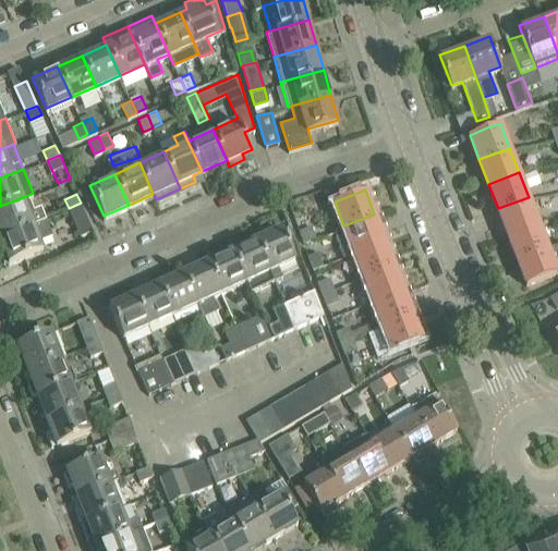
[(28,196),(28,195),(0,206),(0,234),(46,217),(40,204),(34,206),(29,196),(28,196)]
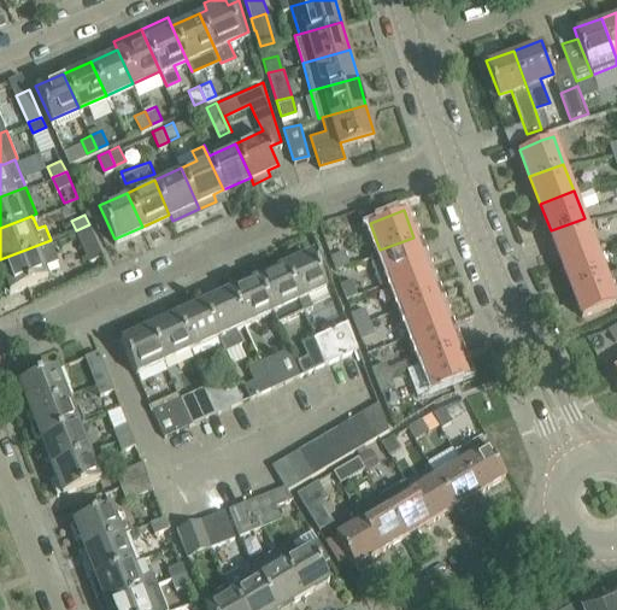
[(585,218),(551,230),(560,258),(594,245),(585,218)]
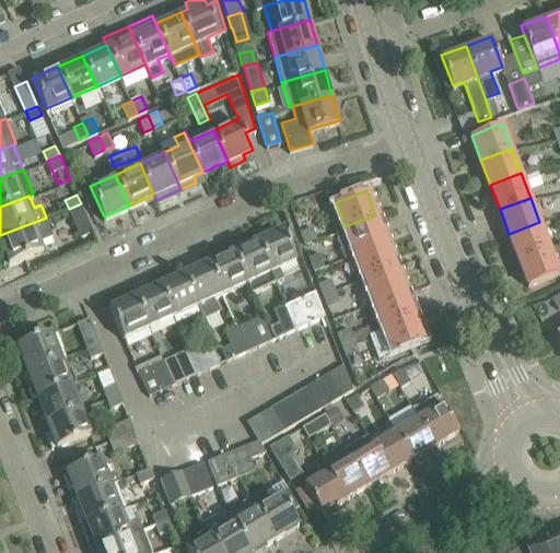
[(81,203),(69,209),(81,234),(93,228),(81,203)]
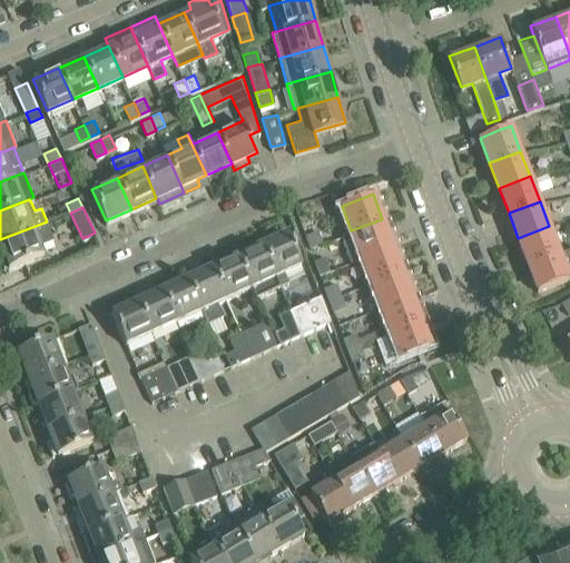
[(342,235),(351,259),(392,244),(382,219),(351,230),(351,231),(342,235)]
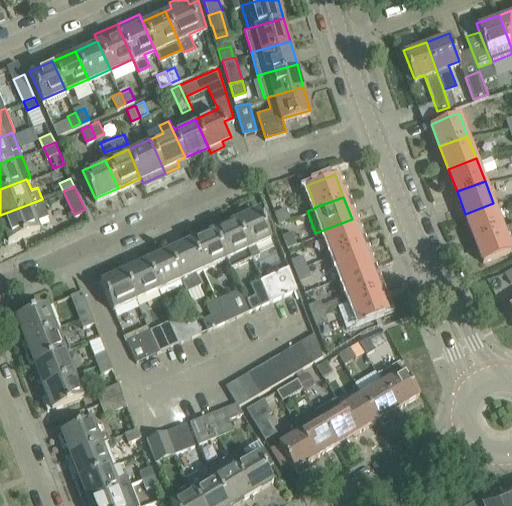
[(0,215),(0,220),(1,224),(0,226),(0,230),(3,238),(7,239),(8,240),(39,228),(35,218),(48,213),(42,199),(0,215)]
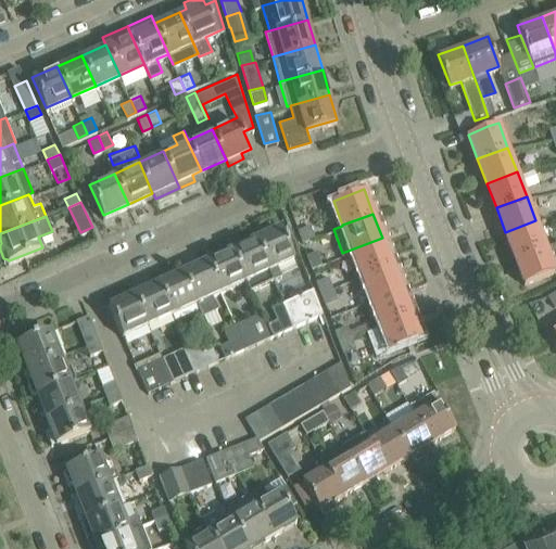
[(553,242),(552,241),(544,244),(535,220),(505,232),(515,257),(553,242)]
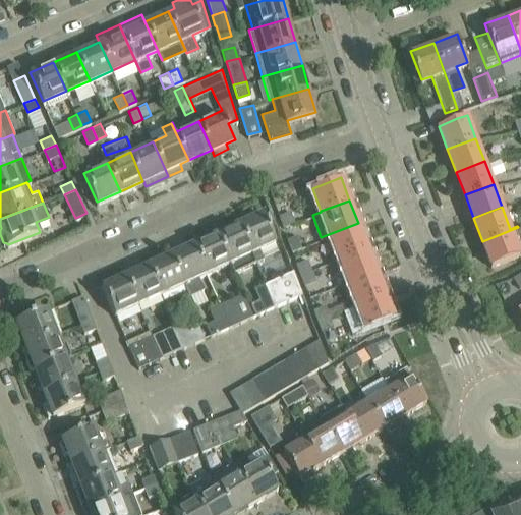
[(290,208),(279,213),(283,225),(294,221),(290,208)]
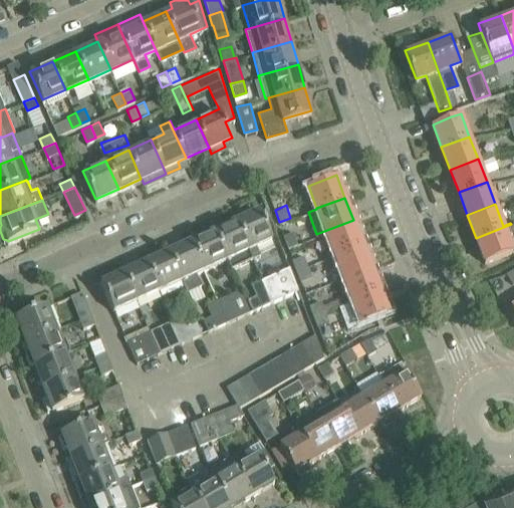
[(259,208),(236,219),(253,257),(261,253),(258,245),(272,239),(272,237),(267,227),(259,208)]
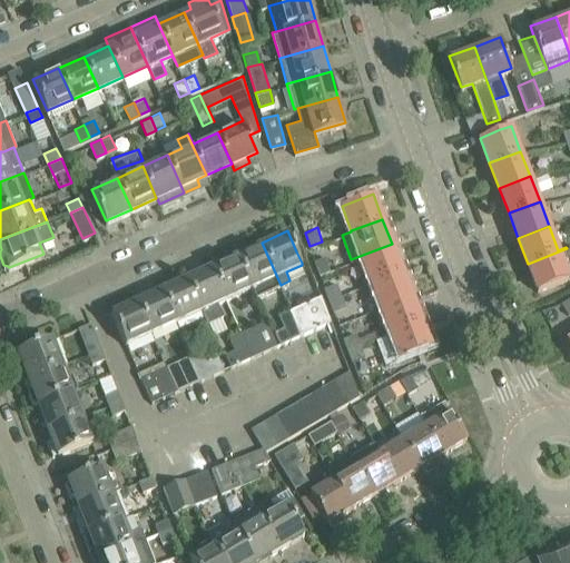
[(281,285),(262,243),(236,254),(251,286),(255,296),(281,285)]
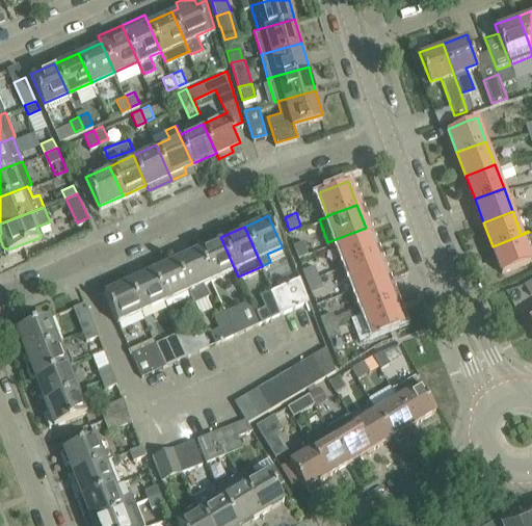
[(375,252),(366,228),(327,242),(328,243),(337,240),(345,263),(375,252)]
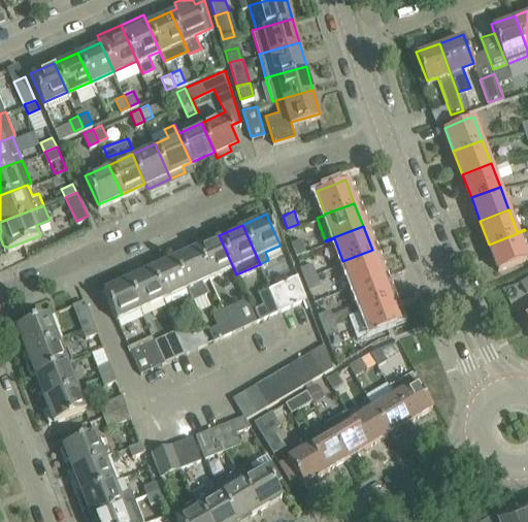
[(526,257),(522,245),(527,241),(527,239),(525,230),(489,245),(497,267),(526,257)]
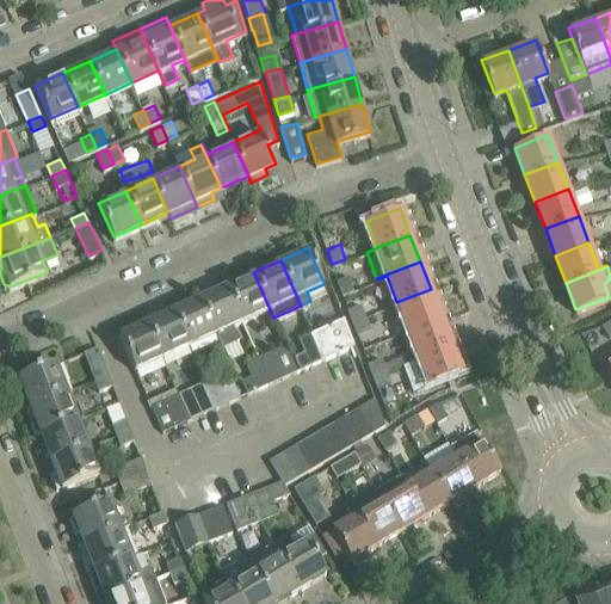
[(242,319),(269,307),(253,272),(227,284),(242,319)]
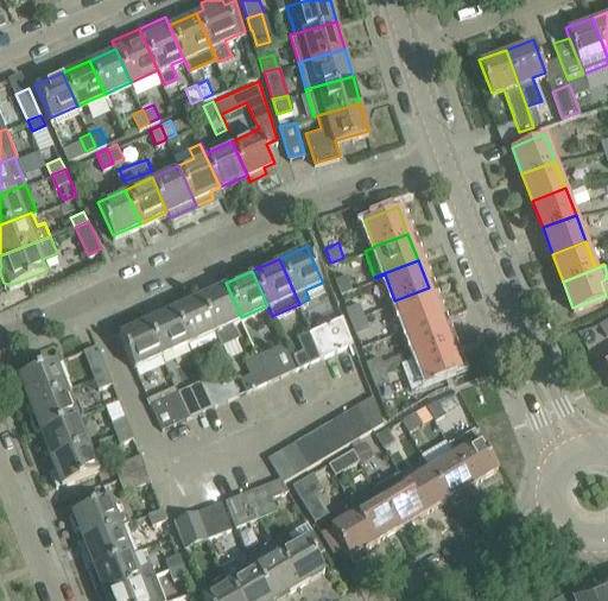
[(346,271),(336,274),(335,276),(340,290),(352,286),(346,271)]
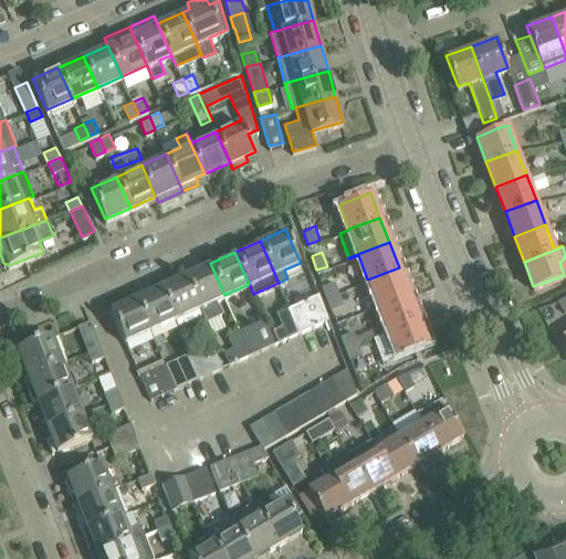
[(216,298),(224,295),(210,263),(186,274),(200,306),(206,319),(219,313),(221,309),(216,298)]
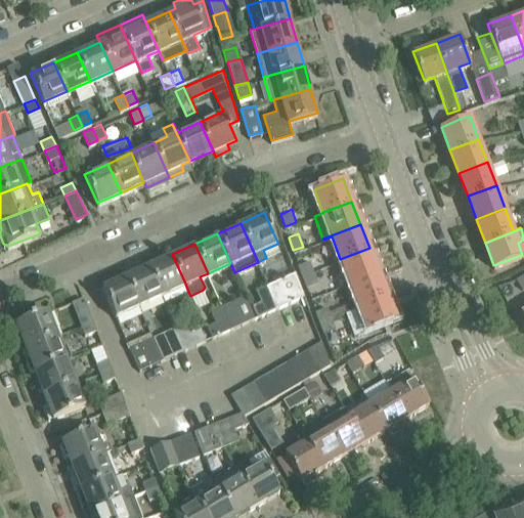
[(378,270),(369,248),(340,259),(349,282),(378,270)]
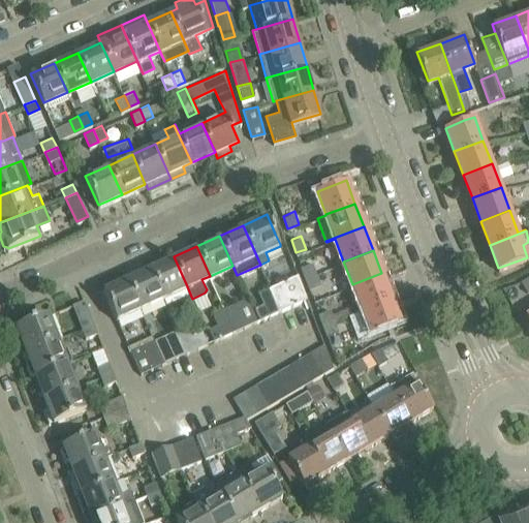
[(187,286),(174,256),(150,268),(163,297),(187,286)]
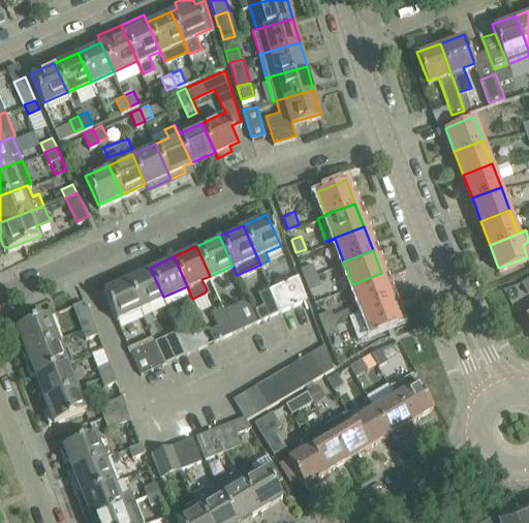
[(304,276),(316,272),(312,260),(300,265),(304,276)]
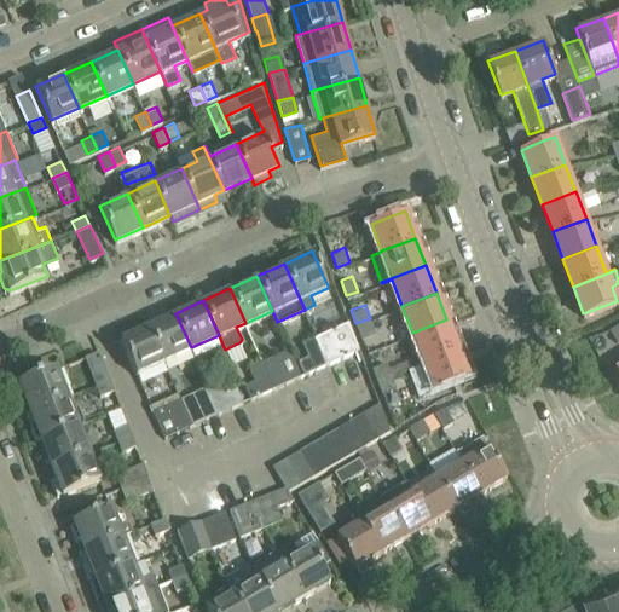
[(165,359),(191,347),(175,313),(149,325),(165,359)]
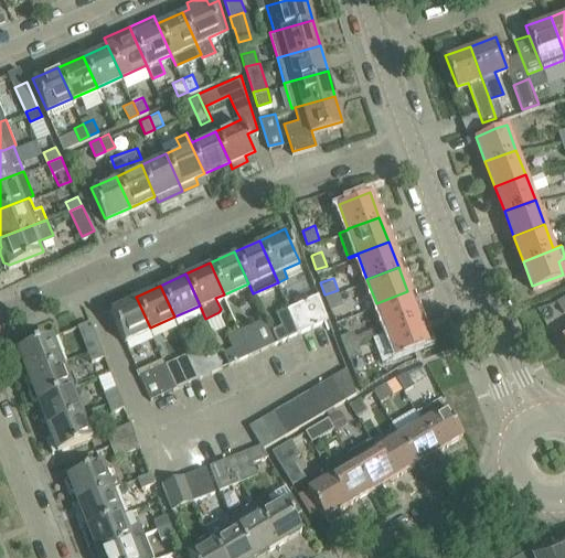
[(338,290),(324,294),(326,298),(329,307),(342,301),(338,290)]
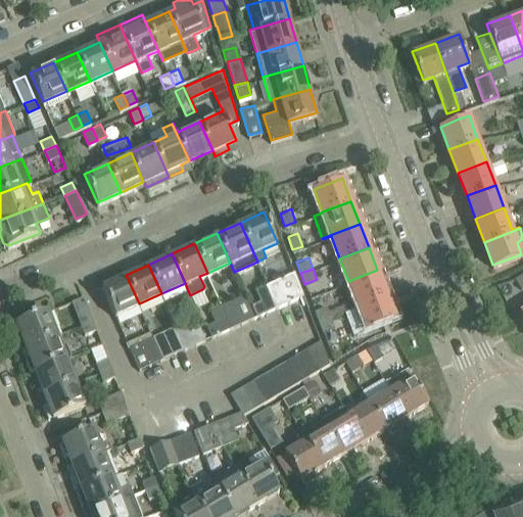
[(267,282),(277,304),(303,293),(297,278),(295,270),(267,282)]
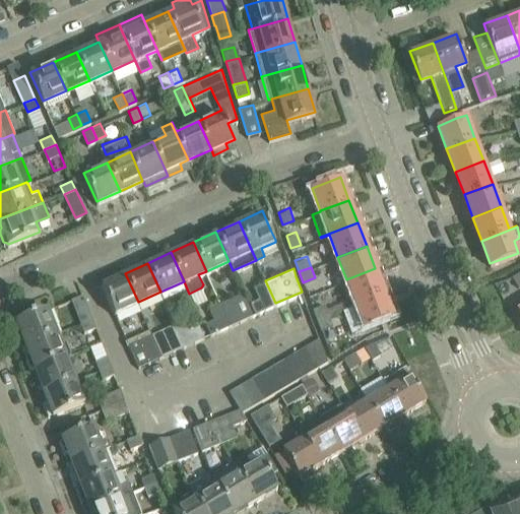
[(346,279),(355,303),(384,292),(375,268),(346,279)]
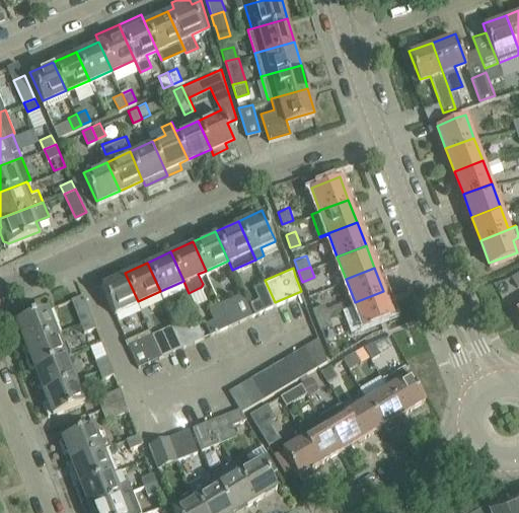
[(518,283),(518,268),(510,273),(517,284),(518,283)]
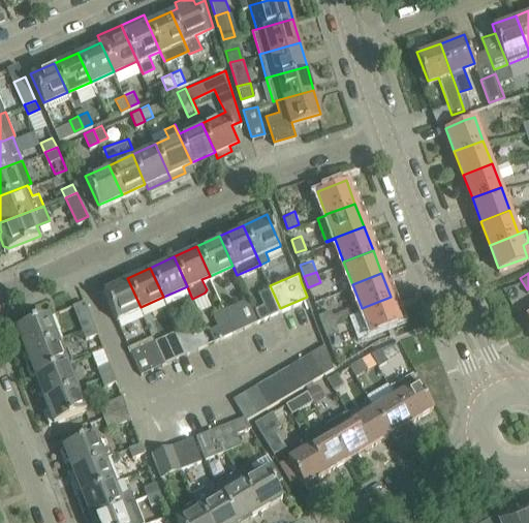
[(141,307),(127,278),(103,288),(117,318),(141,307)]
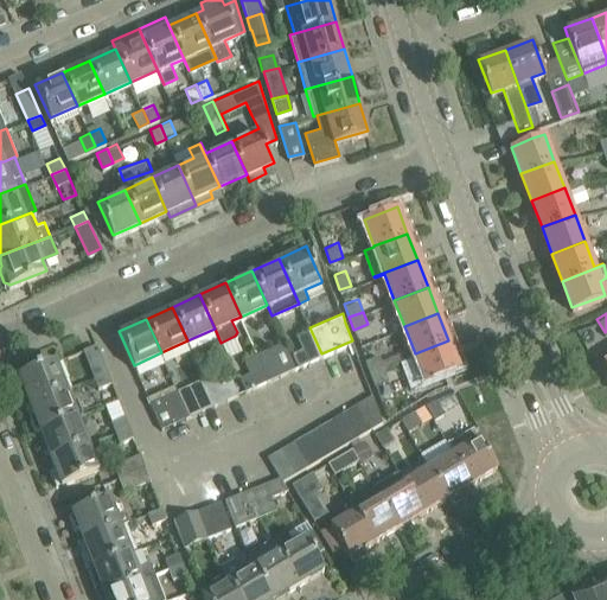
[(321,353),(310,327),(296,333),(302,346),(292,351),(299,364),(321,353)]
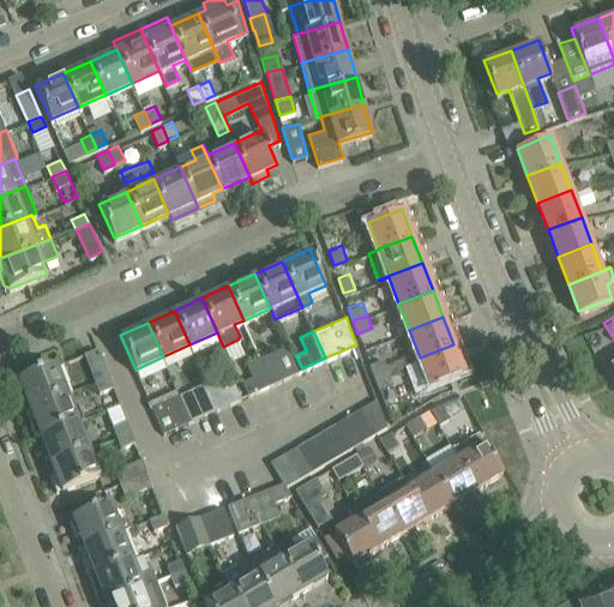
[(464,372),(453,344),(420,358),(429,384),(464,372)]
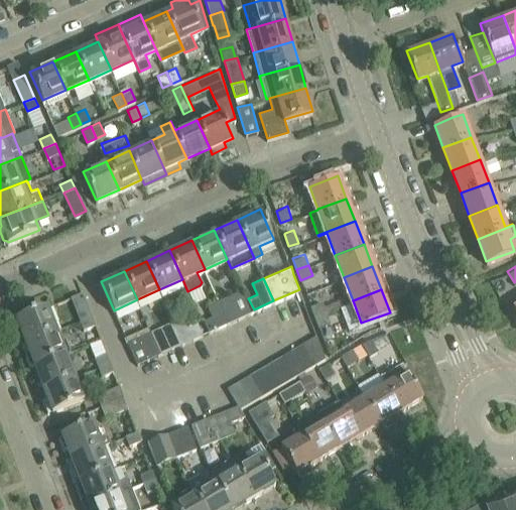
[(80,319),(92,314),(82,290),(71,295),(80,319)]
